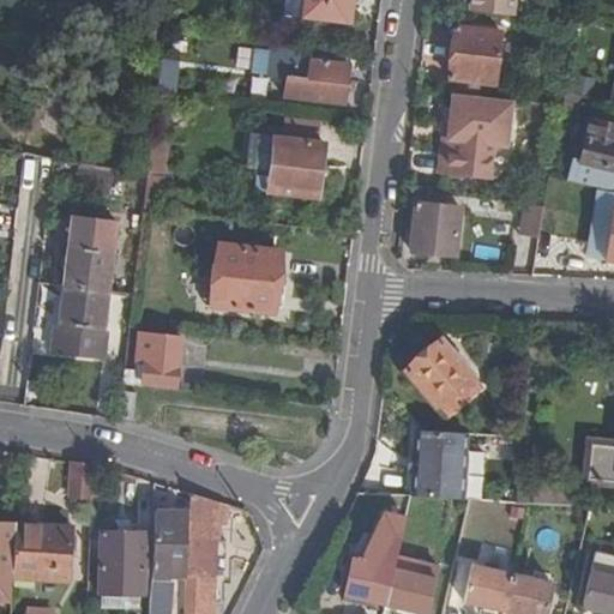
[(286,0),(284,16),(301,17),(304,0),(286,0)]
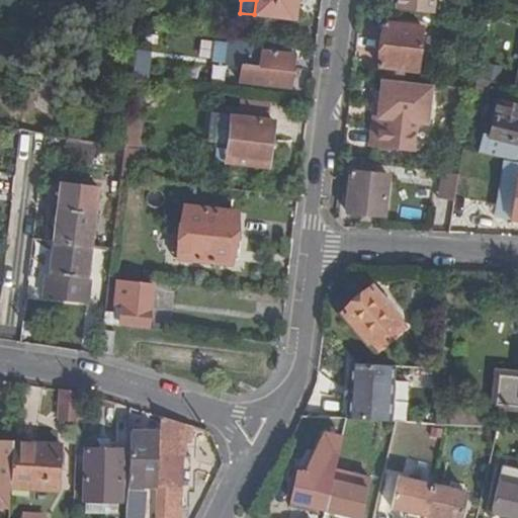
[(293,20),(295,0),(256,0),(254,14),(254,16),(293,20)]
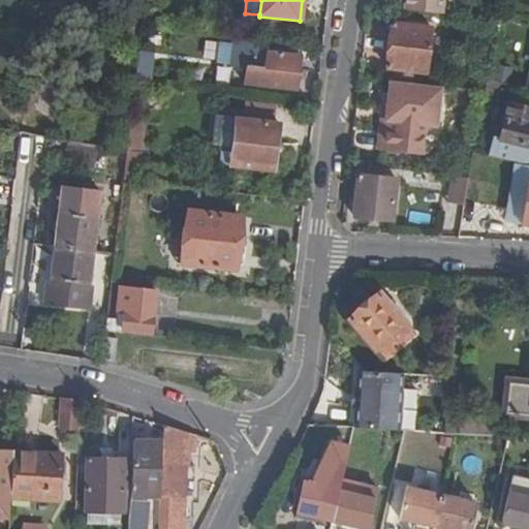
[(405,0),(404,9),(442,13),(443,0),(405,0)]
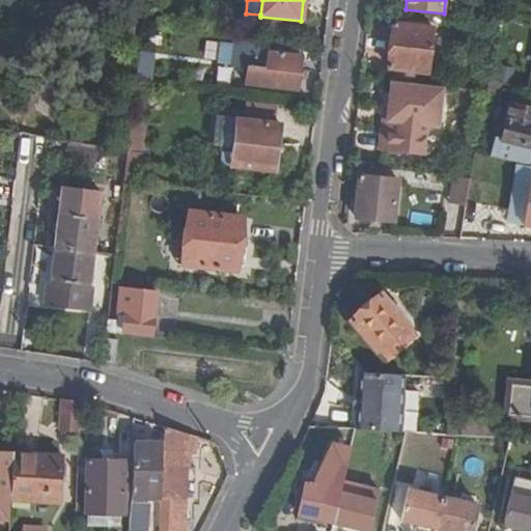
[(435,27),(394,23),(388,68),(429,74),(435,27)]
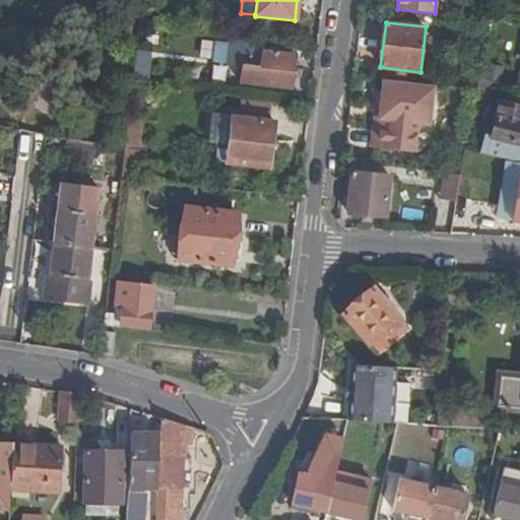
[(241,82),(291,88),(294,75),(298,76),(299,69),(295,68),(296,56),(263,52),(264,44),(231,40),(228,64),(243,66),(241,82)]
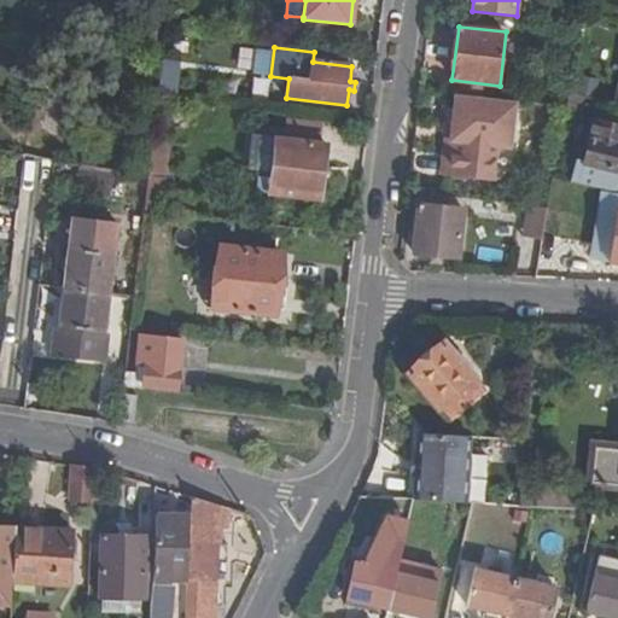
[(158,92),(175,94),(179,63),(163,60),(158,92)]
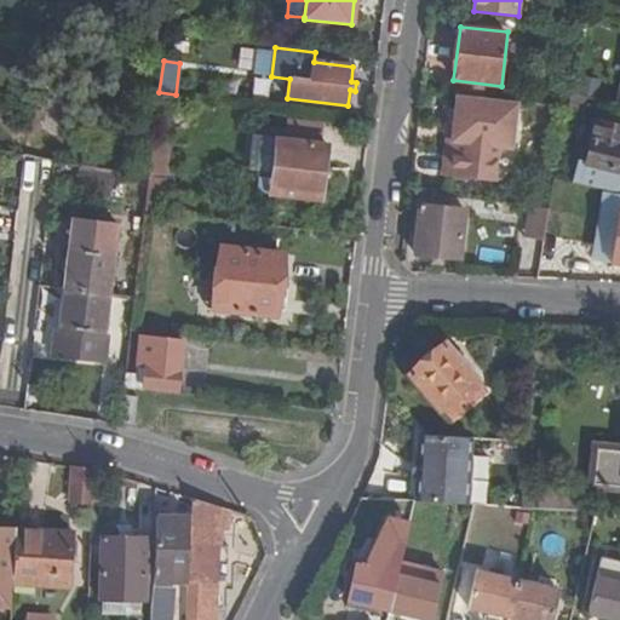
[(583,81),(579,95),(584,95),(597,98),(600,86),(583,81)]
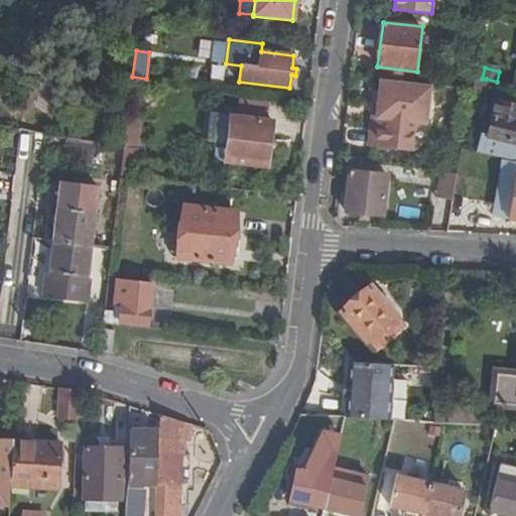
[(482,79),(475,77),(473,90),(484,92),(486,79),(482,79)]
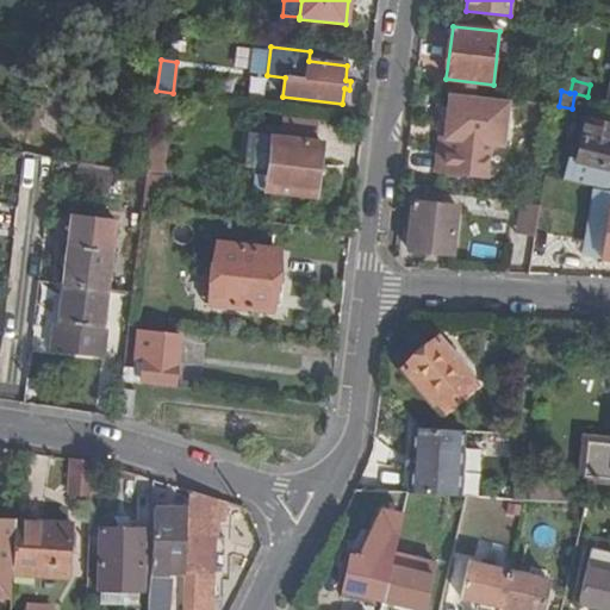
[(509,100),(449,93),(444,137),(441,136),(436,173),(485,179),(490,144),(503,145),(509,100)]
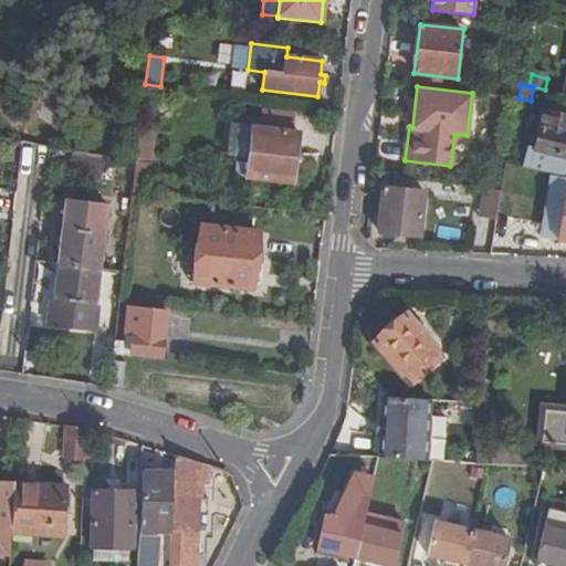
[(565,116),(544,111),(534,147),(527,145),(522,165),(563,176),(565,163),(565,116)]
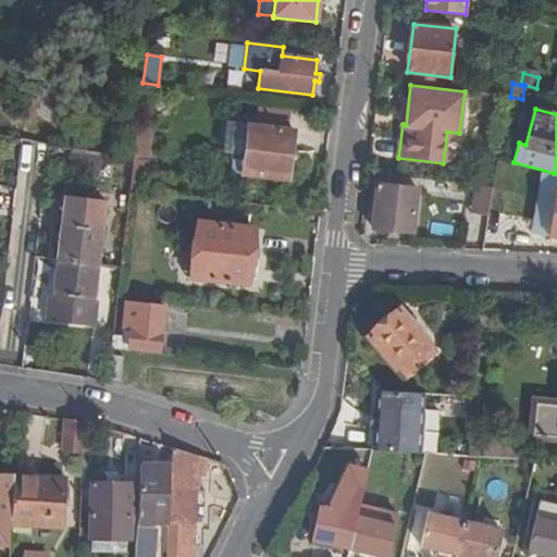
[(288,178),(294,130),(229,122),(225,151),(245,153),(244,160),(233,159),(231,172),(288,178)]
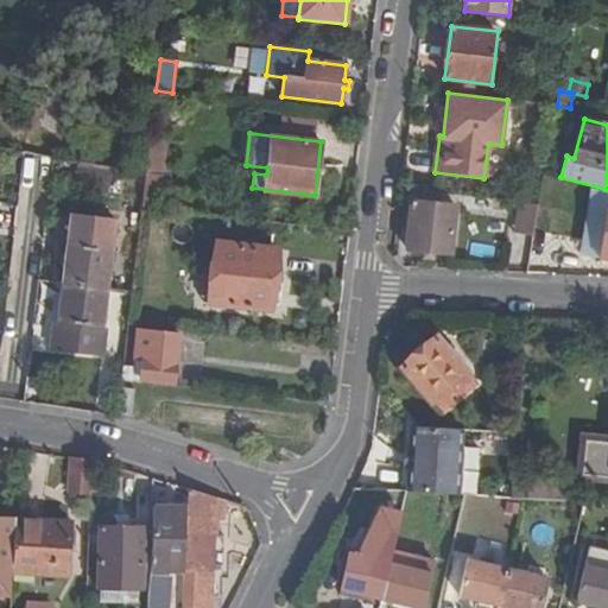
[(164,139),(151,137),(147,162),(162,163),(164,139)]
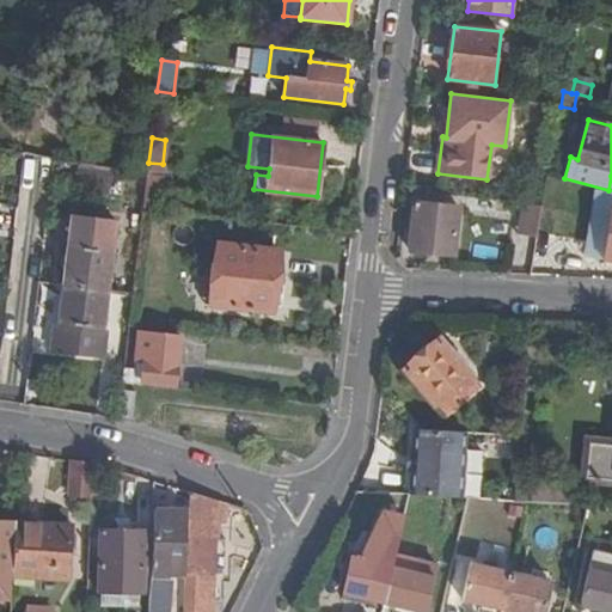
[(110,172),(78,167),(75,189),(108,193),(110,172)]
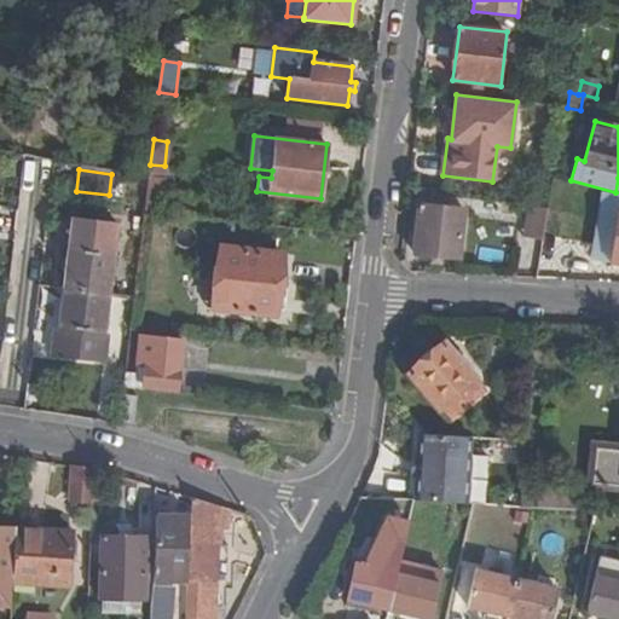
[(461,259),(467,209),(418,204),(412,255),(461,259)]
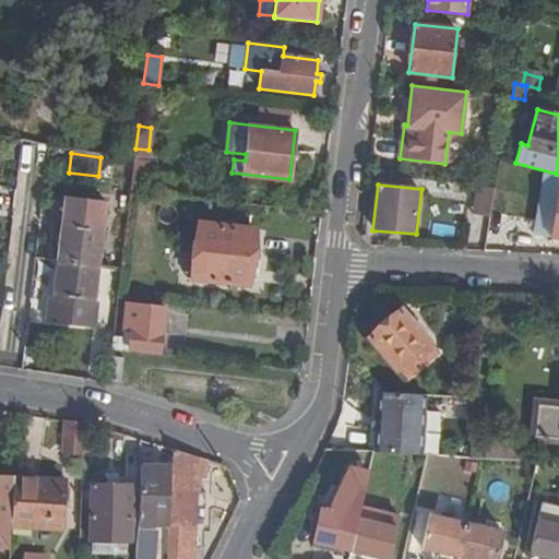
[(491,214),(496,187),(478,185),(473,211),(491,214)]
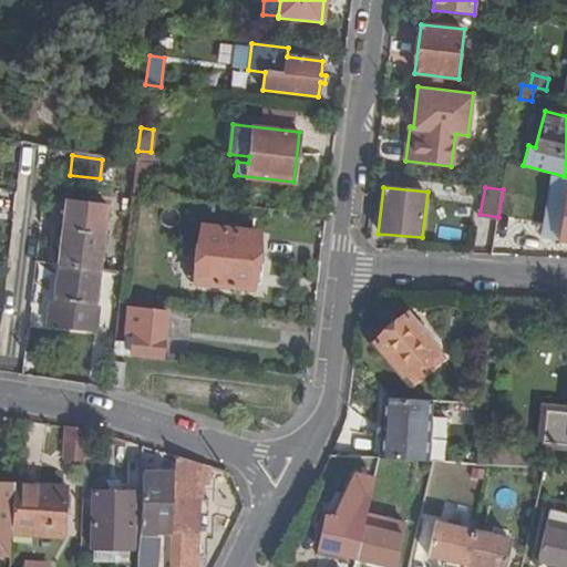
[(516,224),(522,193),(503,189),(498,217),(497,220),(516,224)]
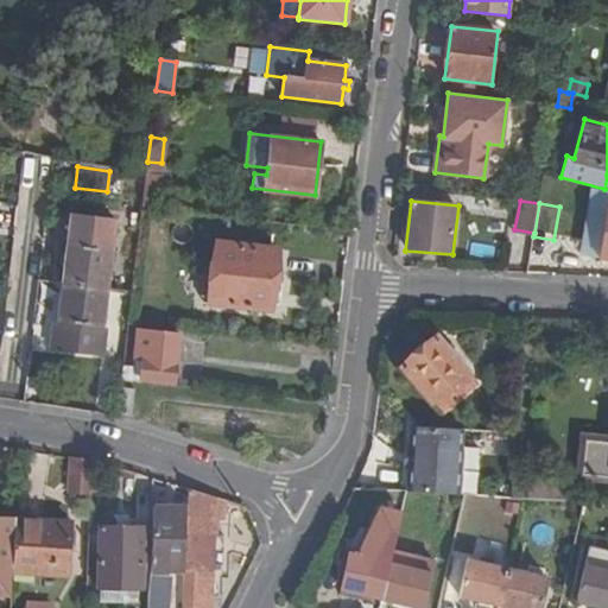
[(115,220),(71,214),(63,283),(107,287),(115,220)]
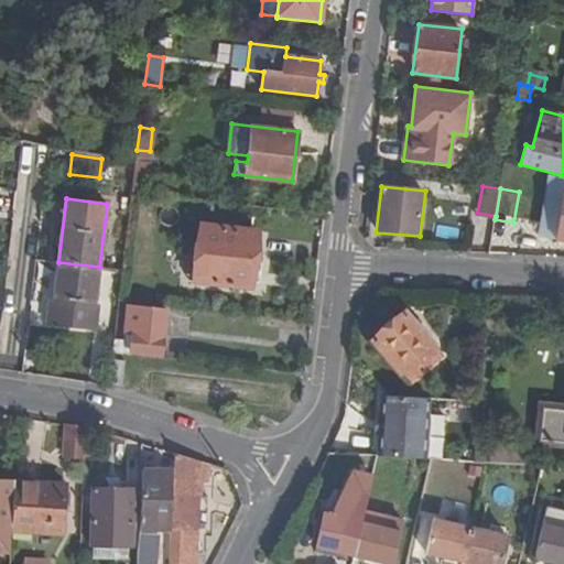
[(446,213),(467,217),(470,203),(449,198),(446,213)]
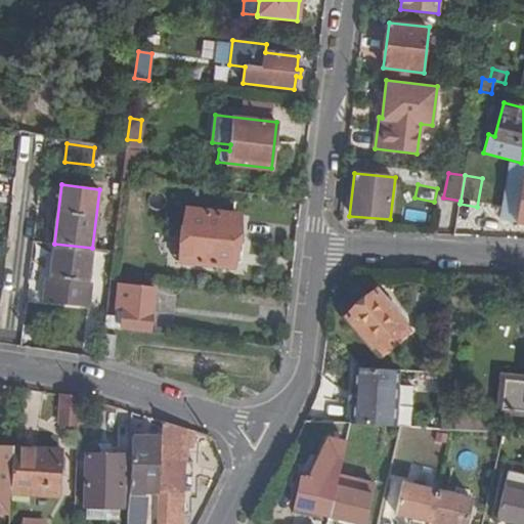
[(239,215),(187,209),(181,260),(233,266),(239,215)]
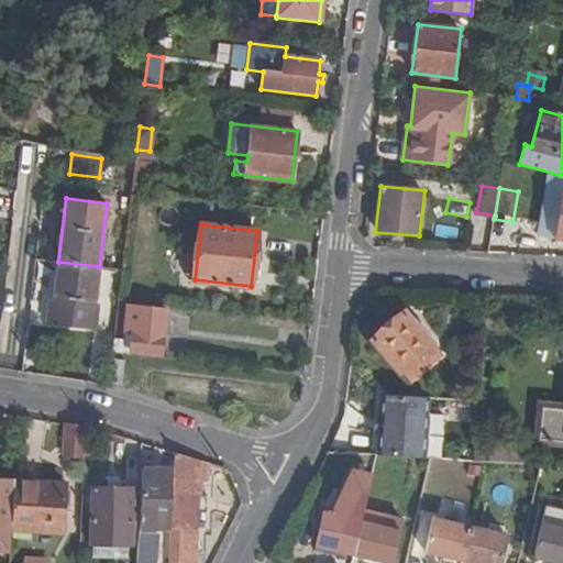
[(95,304),(99,266),(58,262),(54,298),(52,298),(48,322),(95,328),(97,304),(95,304)]
